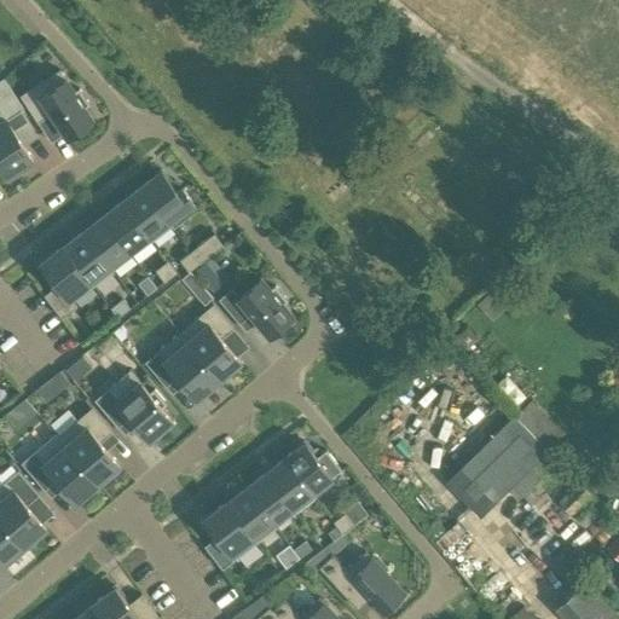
[(21,94),(38,122),(52,113),(65,133),(68,137),(93,120),(85,108),(90,105),(79,88),(74,92),(59,69),(21,94)]
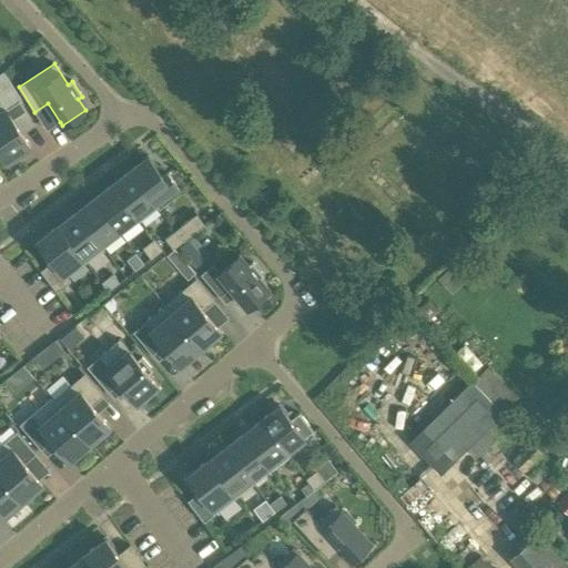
[(26,149),(30,146),(12,119),(26,110),(19,101),(7,109),(0,99),(0,150),(7,161),(11,158),(13,161),(28,152),(26,149)]
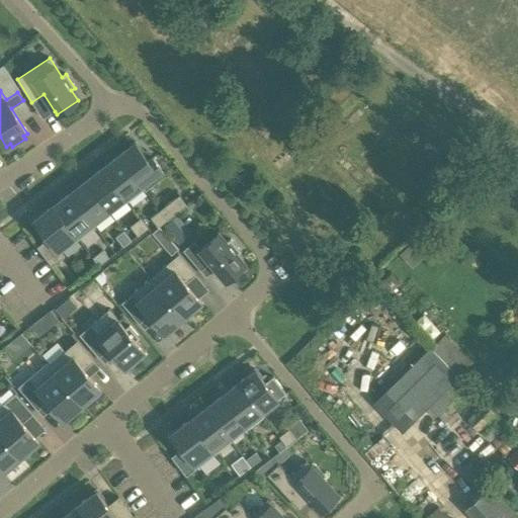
[(149,160),(136,143),(118,156),(144,188),(145,188),(142,184),(162,169),(153,157),(149,160)]
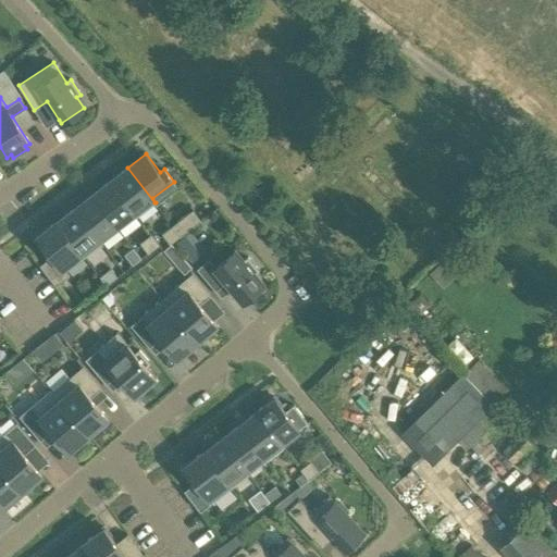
[(155,202),(127,168),(110,181),(137,217),(155,202)]
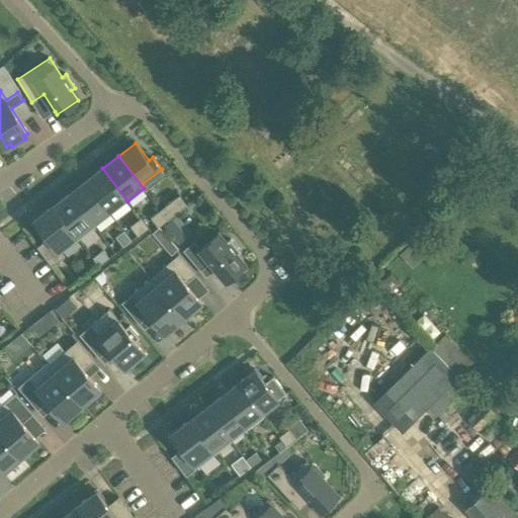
[(127,201),(102,168),(85,181),(108,210),(123,198),(126,201),(127,201)]
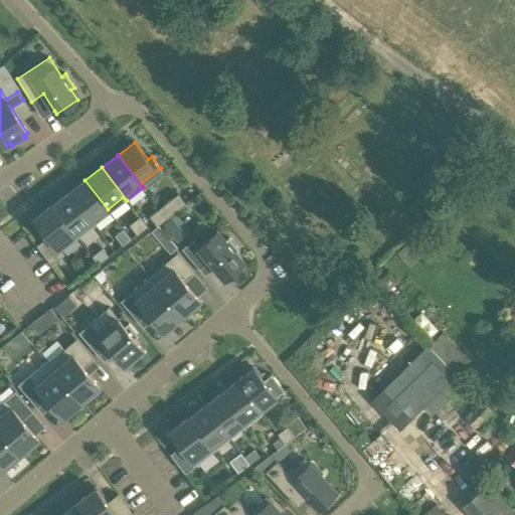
[(108,209),(84,180),(68,192),(94,225),(95,224),(92,220),(108,209)]
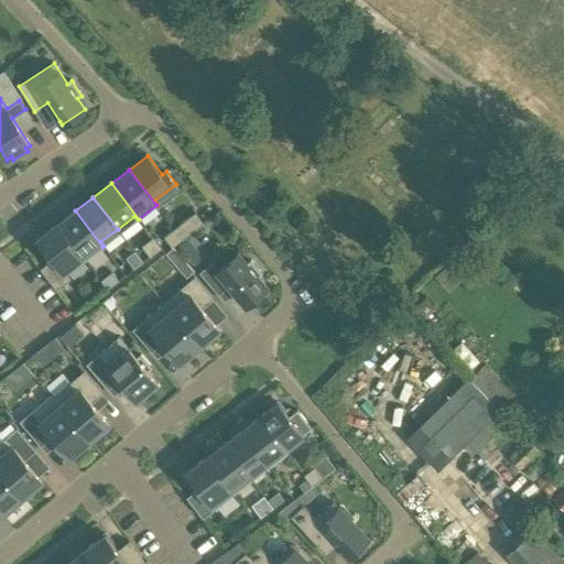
[(102,247),(75,210),(58,224),(57,223),(57,224),(85,260),(102,247)]
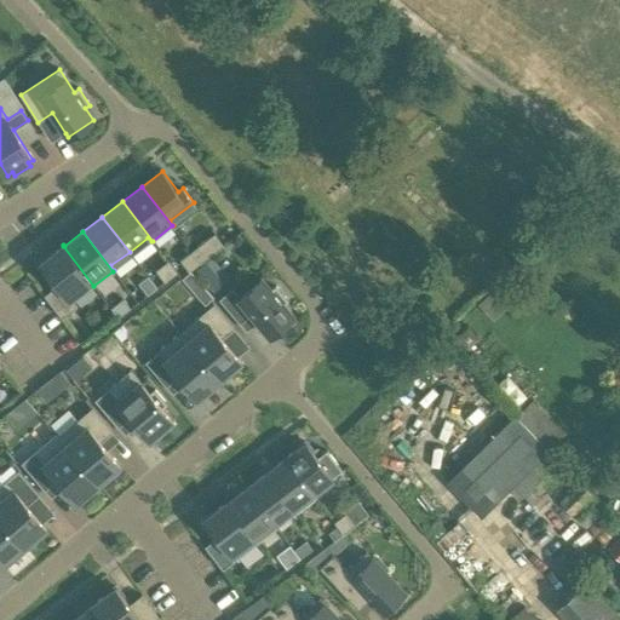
[(200,263),(224,245),(214,233),(191,251),(200,263)]
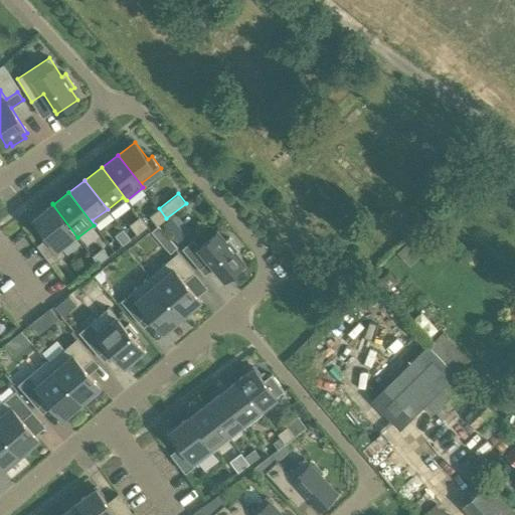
[(57,246),(74,234),(77,238),(77,237),(52,204),(34,217),(48,236),(36,244),(51,264),(63,254),(57,246)]
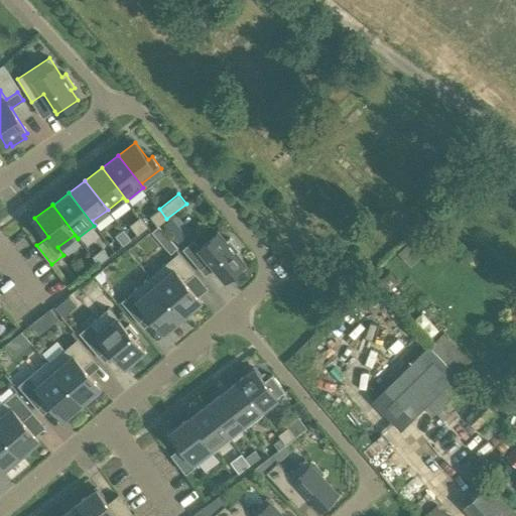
[(150,232),(166,219),(159,209),(158,208),(142,221),(147,227),(150,232)]
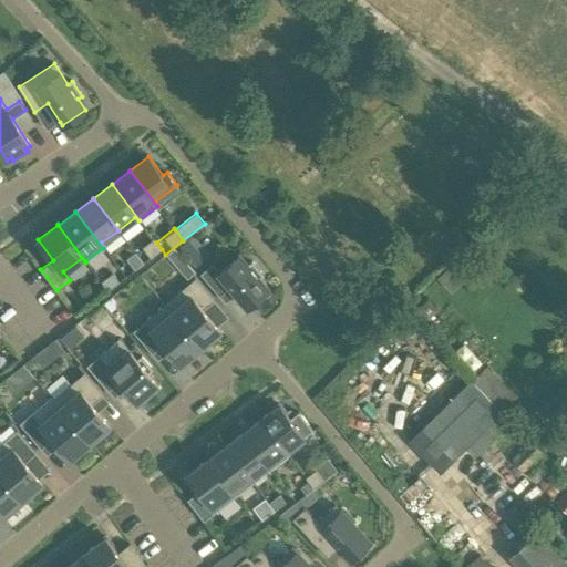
[(193,234),(181,244),(197,264),(209,255),(193,234)]
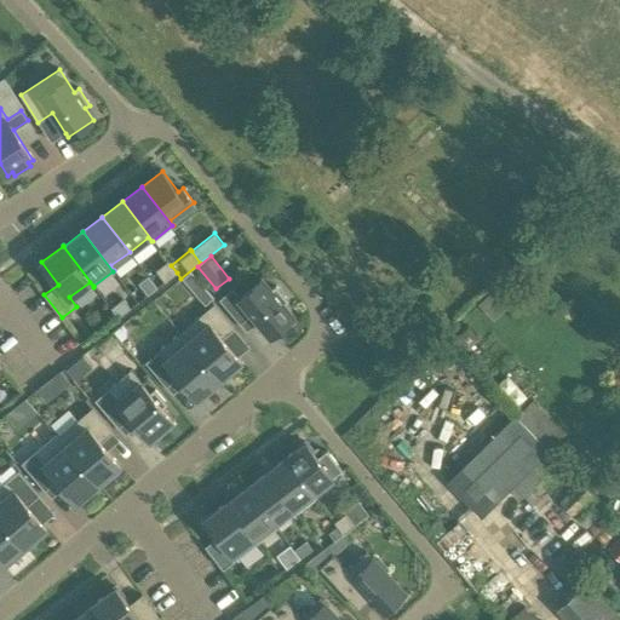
[(165,281),(177,273),(171,265),(167,260),(155,269),(165,281)]
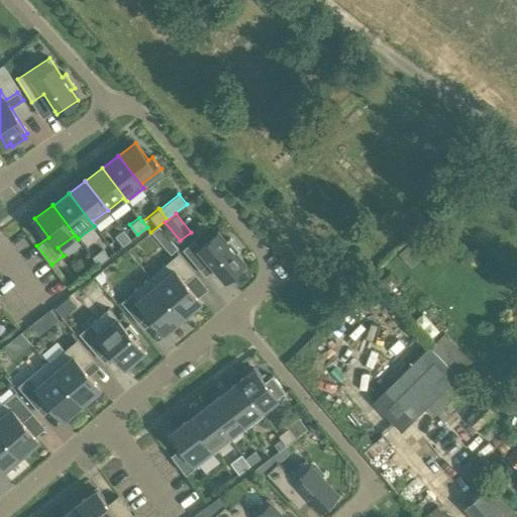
[(167,236),(159,226),(151,232),(160,242),(167,236)]
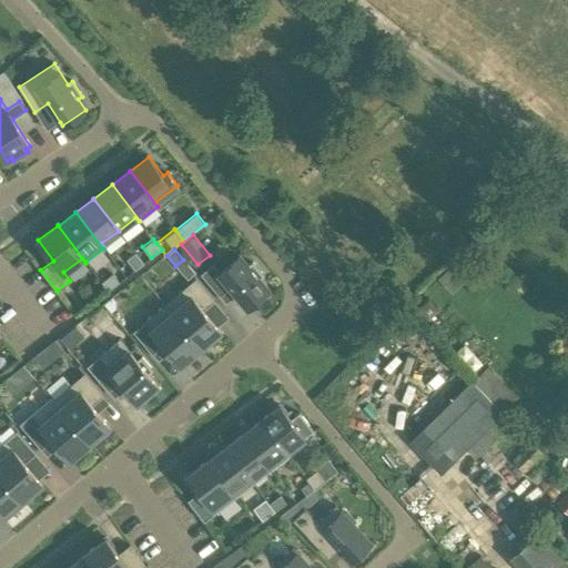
[(134,271),(143,264),(134,253),(125,260),(134,271)]
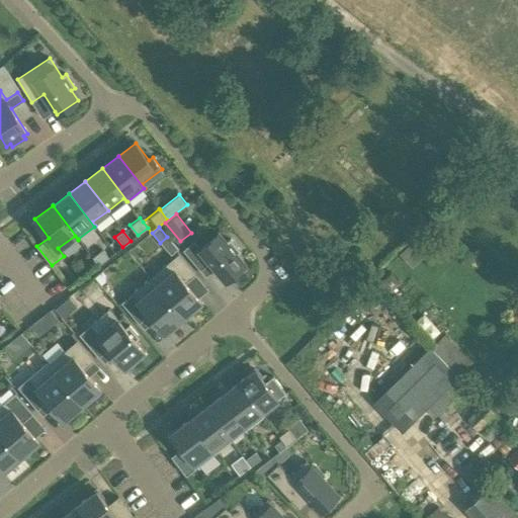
[(183,249),(200,270),(210,262),(226,280),(230,277),(232,279),(244,270),(241,267),(245,264),(237,254),(241,251),(230,239),(227,242),(219,232),(200,248),(194,240),(183,249)]
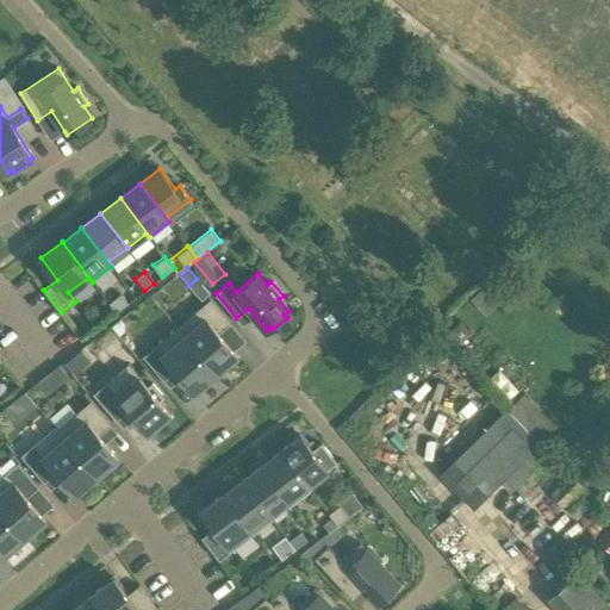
[(120,296),(110,304),(116,312),(128,304),(120,296)]
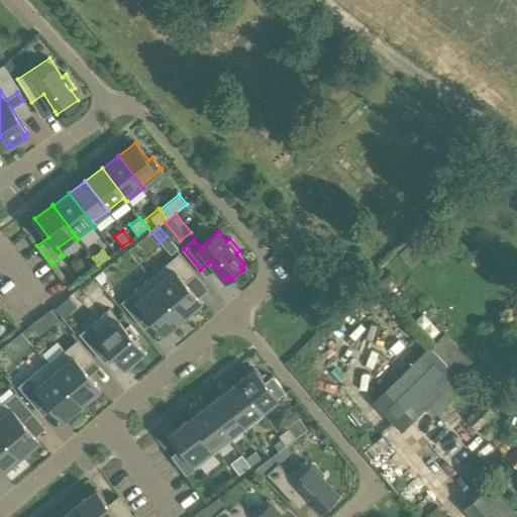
[(178,253),(149,278),(183,316),(186,314),(188,316),(200,306),(197,304),(201,301),(185,283),(195,274),(178,253)]
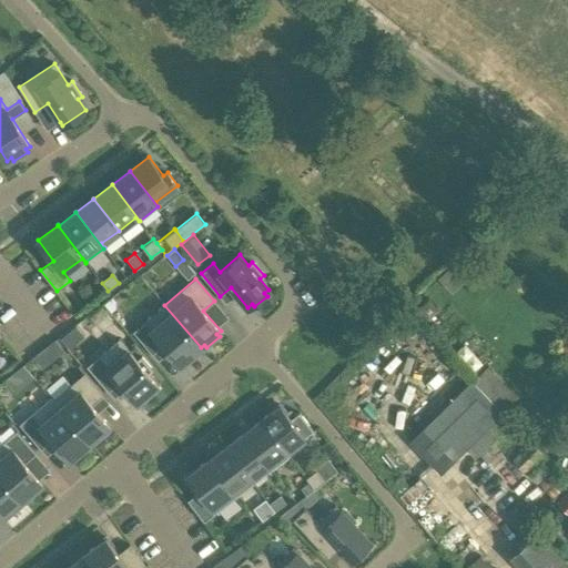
[(111,314),(114,310),(115,303),(112,298),(103,305),(111,314)]
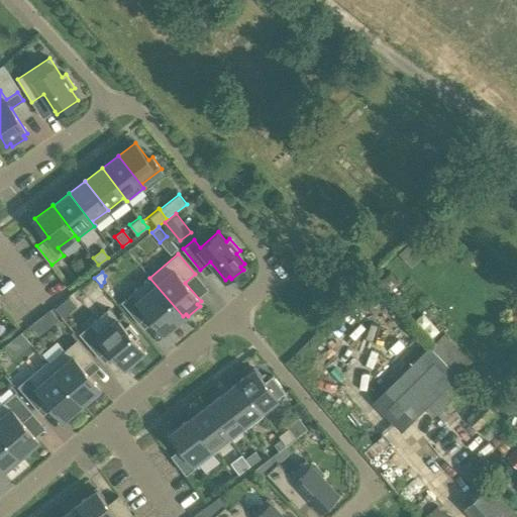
[(121,302),(138,322),(148,314),(164,332),(168,329),(170,331),(182,322),(180,319),(183,316),(149,278),(121,302)]
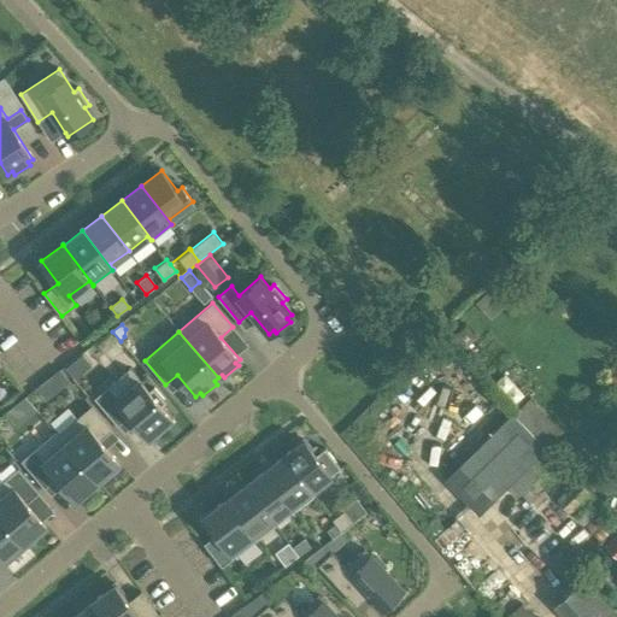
[(94,398),(117,425),(129,415),(148,436),(153,433),(156,436),(170,424),(166,421),(171,417),(162,406),(166,403),(153,387),(148,392),(129,368),(94,398)]
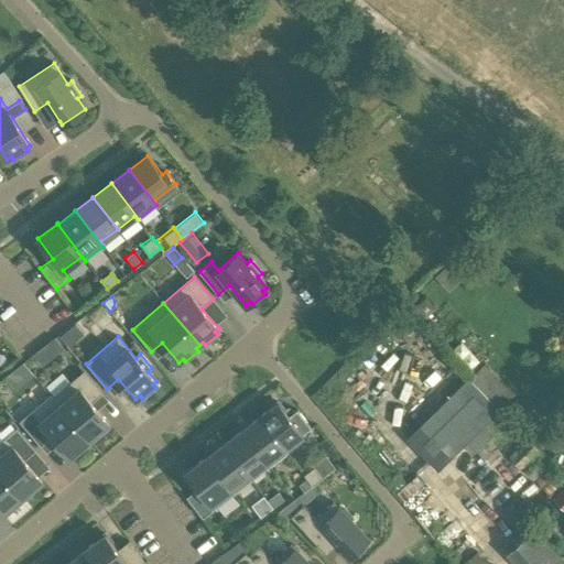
[(63,349),(55,339),(49,344),(57,354),(63,349)]
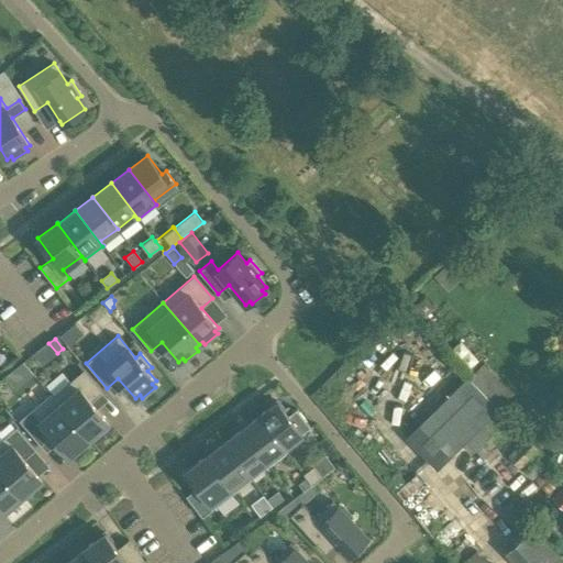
[(483,363),(467,378),(497,408),(512,395),(483,363)]
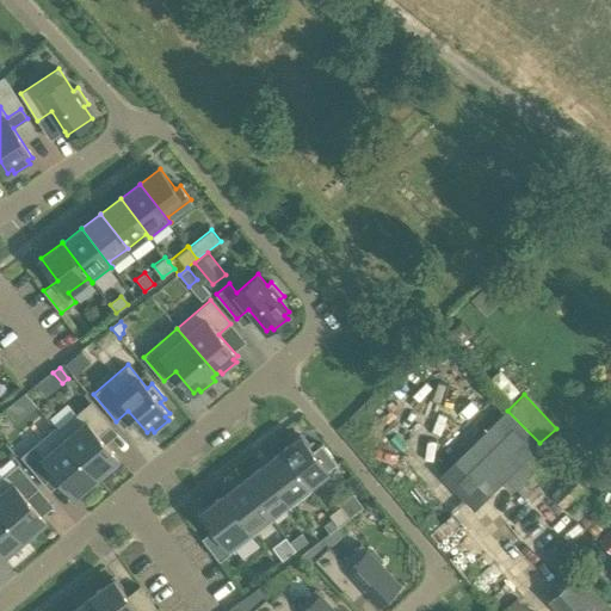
[(55,427),(96,476),(99,473),(103,476),(116,464),(113,461),(117,457),(99,436),(111,426),(91,402),(57,430),(55,427)]
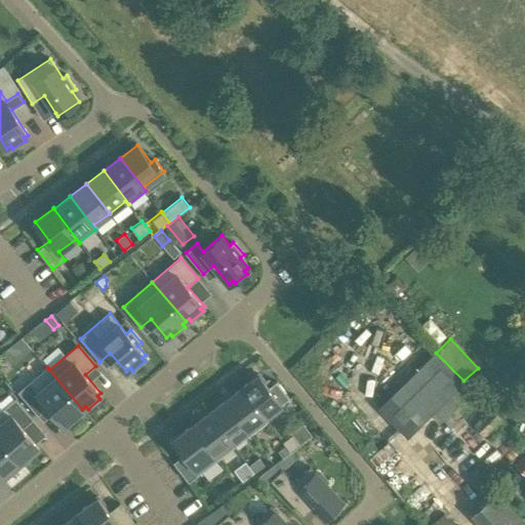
[(436,353),(436,352),(378,408),(408,438),(465,381),(463,380),(436,353)]
